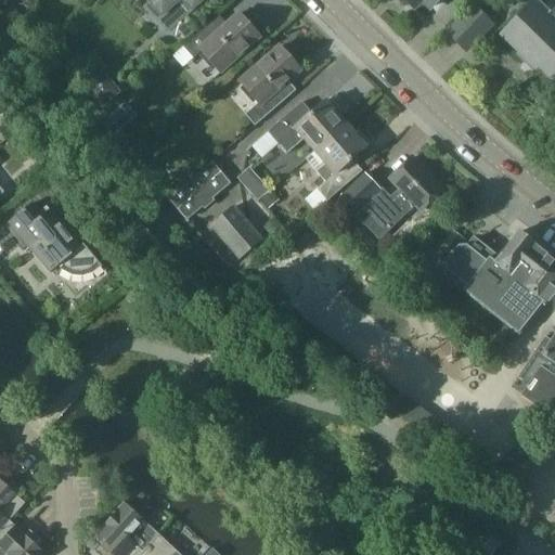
[(147,0),(171,27),(202,0),(147,0)]
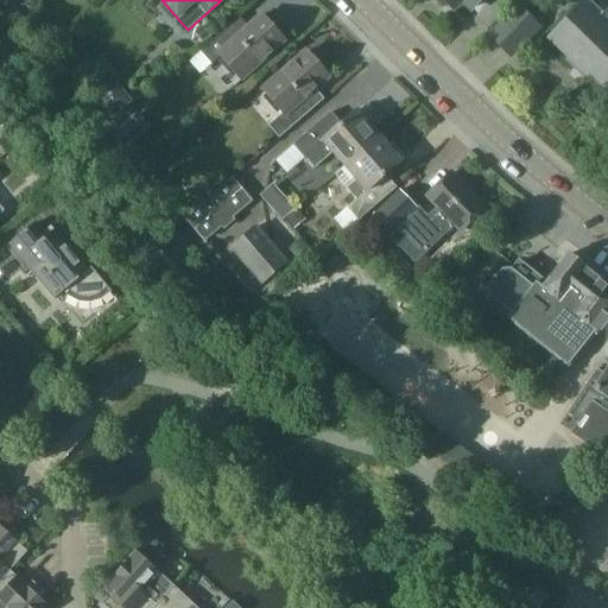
[(481,0),(438,0),(453,13),(461,4),(470,12),(481,0)]
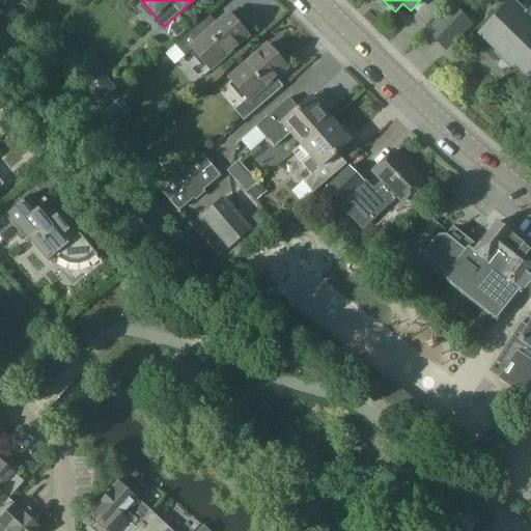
[(445,49),(469,24),(451,6),(427,31),(445,49)]
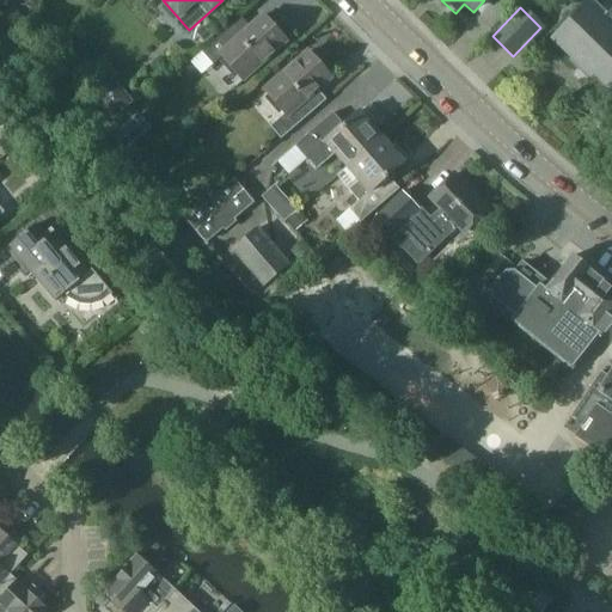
[(611,87),(611,36),(611,37),(581,8),(552,40),(576,62),(577,60),(593,75),(595,72),(611,87)]
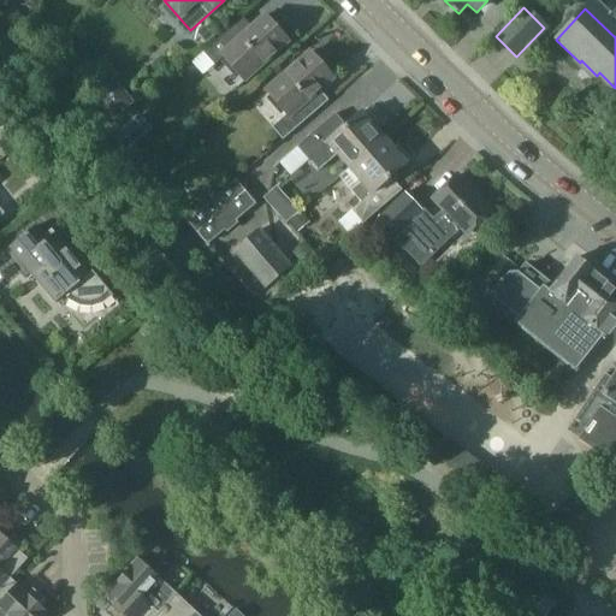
[(244,80),(288,42),(265,17),(246,34),(237,23),(202,53),(214,66),(224,57),(244,80)]
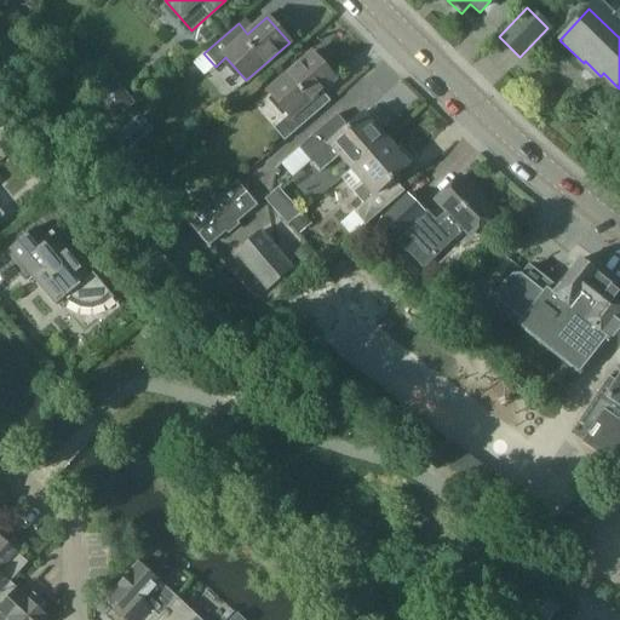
[(315,96),(334,79),(311,53),(268,91),(288,115),(273,128),(285,142),(325,107),(315,96)]
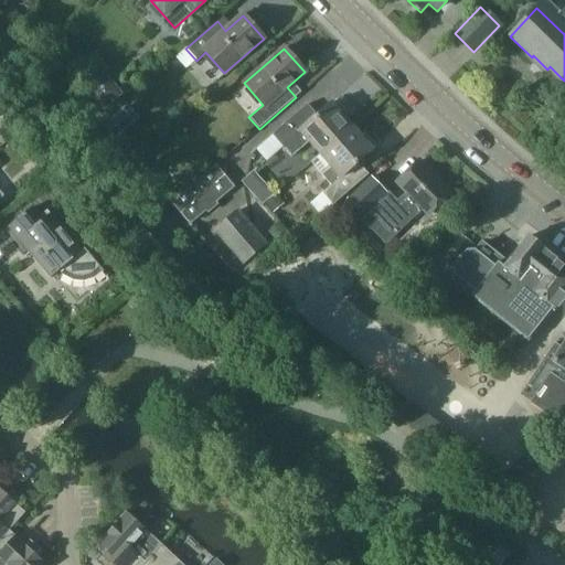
[(85,92),(103,110),(121,92),(105,74),(85,92)]
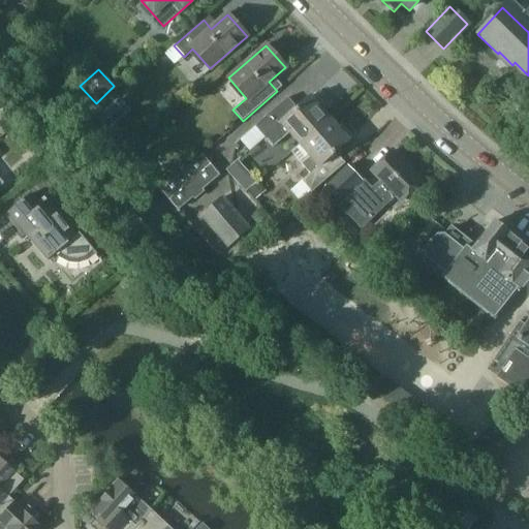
[(273,146),(280,138),(289,131),(300,144),(329,118),(310,96),(297,107),(287,97),(255,125),(273,146)]
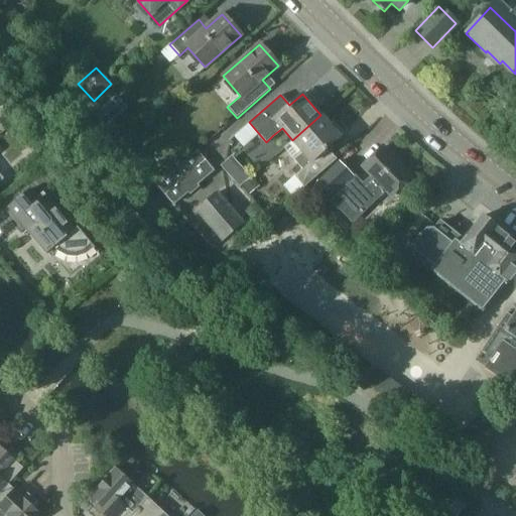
[(320,115),(292,140),(302,151),(294,158),(302,168),(295,175),(304,186),(336,158),(327,148),(340,137),(320,115)]
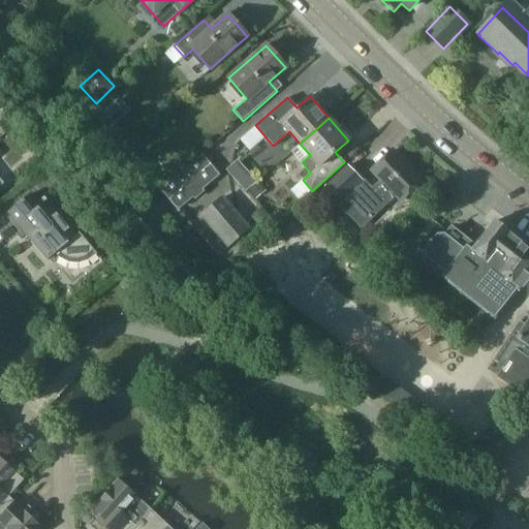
[(400,201),(421,182),(393,152),(372,172),(381,181),(371,191),(348,166),(316,197),(352,236),(395,195),(400,201)]
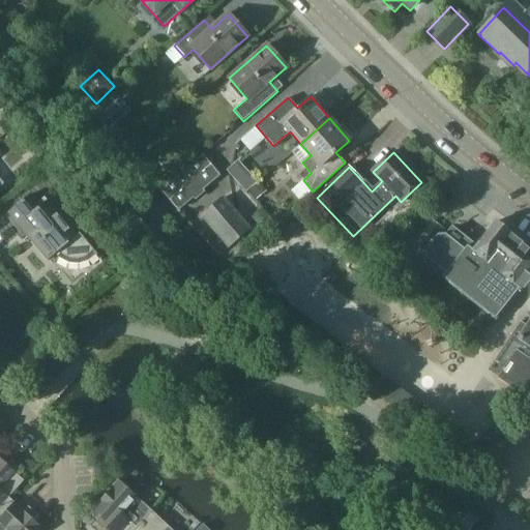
[(1,153),(0,153),(0,171),(6,179),(17,171),(1,153)]
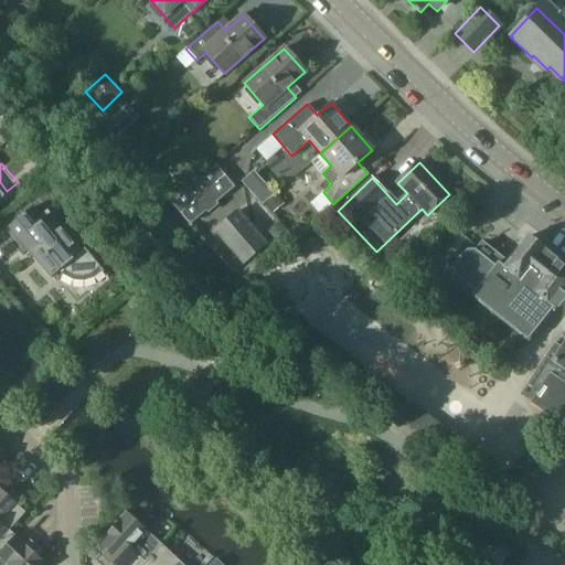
[(189,223),(231,187),(213,166),(170,202),(189,223)]
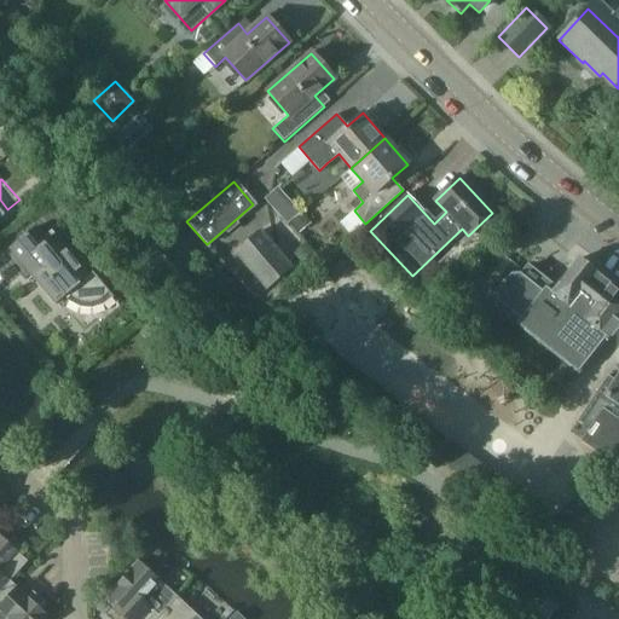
[(291,220),(305,207),(282,181),(267,194),(291,220)]
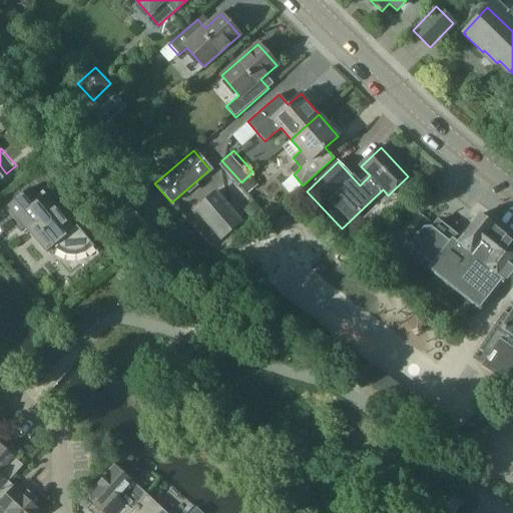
[(56,206),(42,191),(36,196),(29,188),(8,206),(47,251),(59,242),(61,245),(69,248),(76,249),(84,246),(92,240),(77,224),(74,227),(71,223),(72,223),(56,206)]
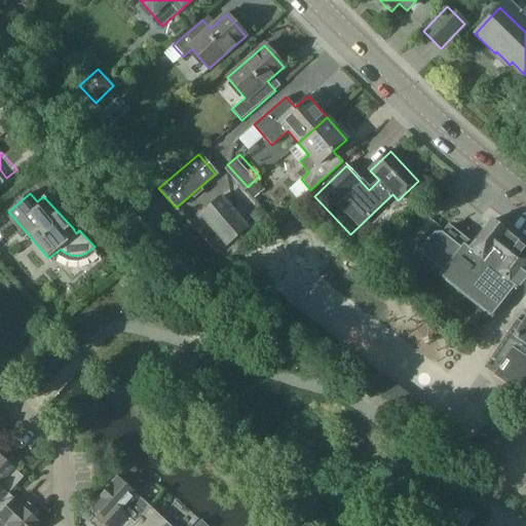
[(226,245),(247,227),(221,197),(200,215),(226,245)]
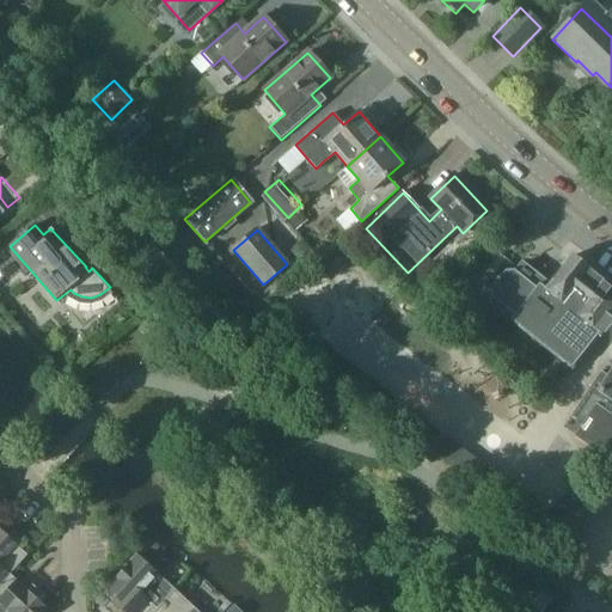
[(317,259),(301,243),(291,252),(306,269),(317,259)]
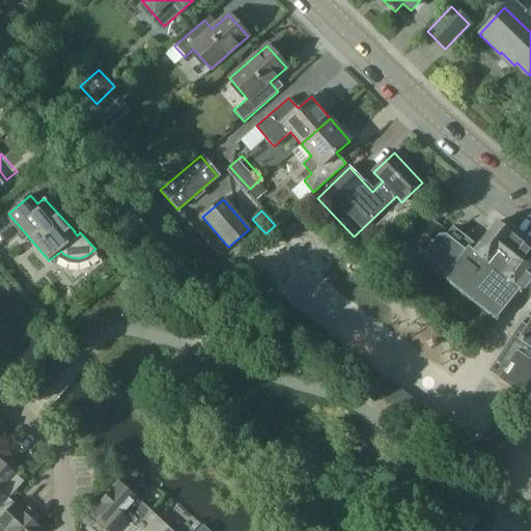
[(443,280),(495,319),(518,292),(521,296),(530,283),(530,257),(527,254),(530,251),(523,245),(524,243),(496,222),(479,244),(477,243),(475,247),(452,229),(447,236),(446,235),(438,236),(426,251),(426,258),(428,260),(425,264),(444,278),(443,280)]
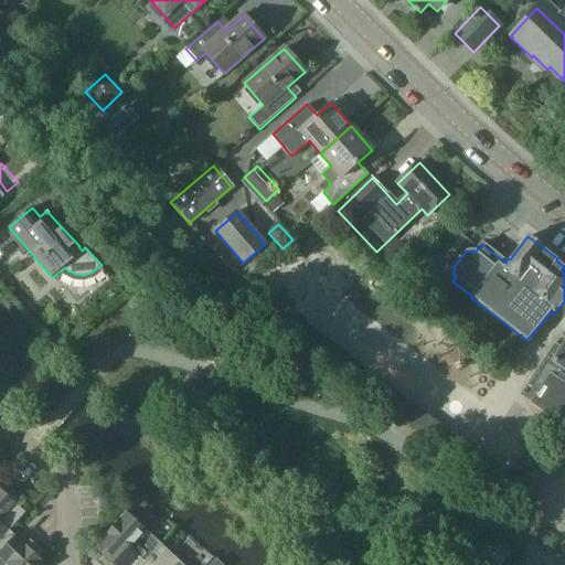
[(564,342),(562,349),(555,344),(526,385),(540,394),(533,403),(564,424),(564,342)]
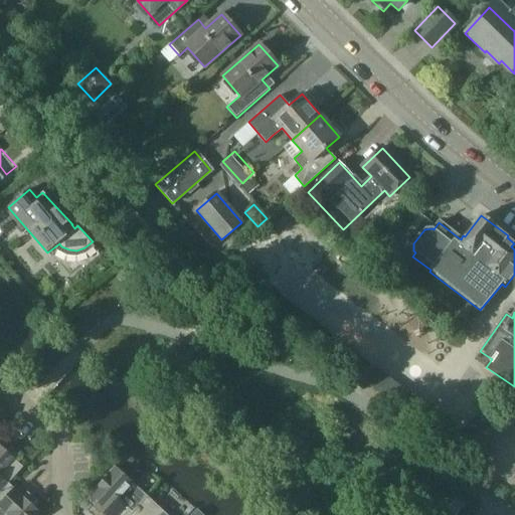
[(440,437),(449,424),(376,370),(367,383),(440,437)]
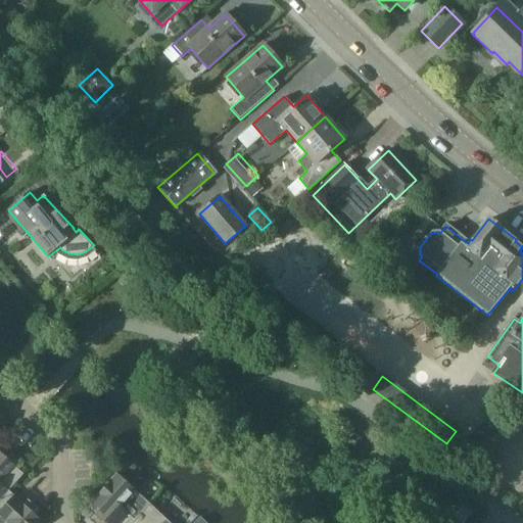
[(0,496),(7,489),(9,491),(24,474),(17,468),(21,463),(14,457),(9,462),(0,453),(0,496)]
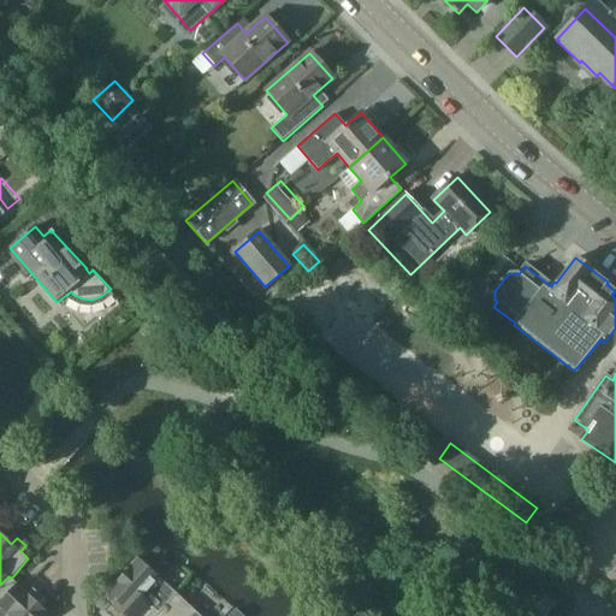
[(140,560),(104,599),(112,606),(106,612),(111,615),(116,615),(119,612),(122,615),(157,615),(159,614),(158,612),(142,598),(160,578),(140,560)]
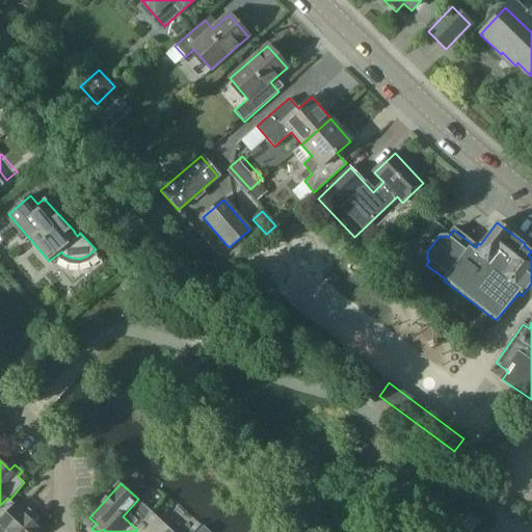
[(7,498),(0,505),(0,522),(8,529),(4,531),(37,531),(41,529),(34,523),(38,517),(31,511),(27,516),(9,500),(7,498)]
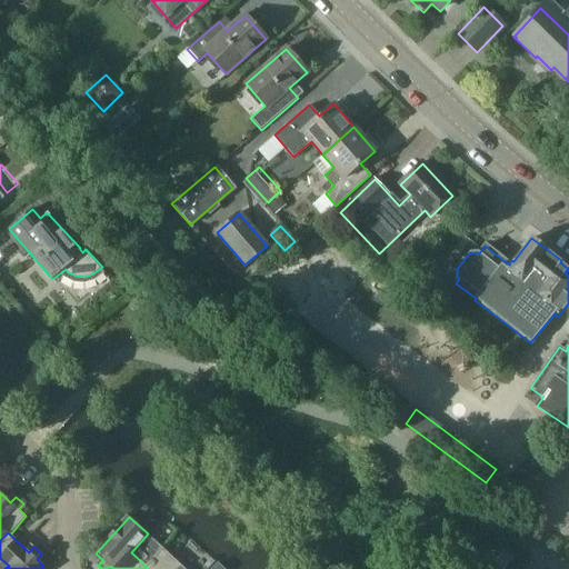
[(147,567),(145,568),(179,568),(181,567),(162,549),(146,566),(147,567)]
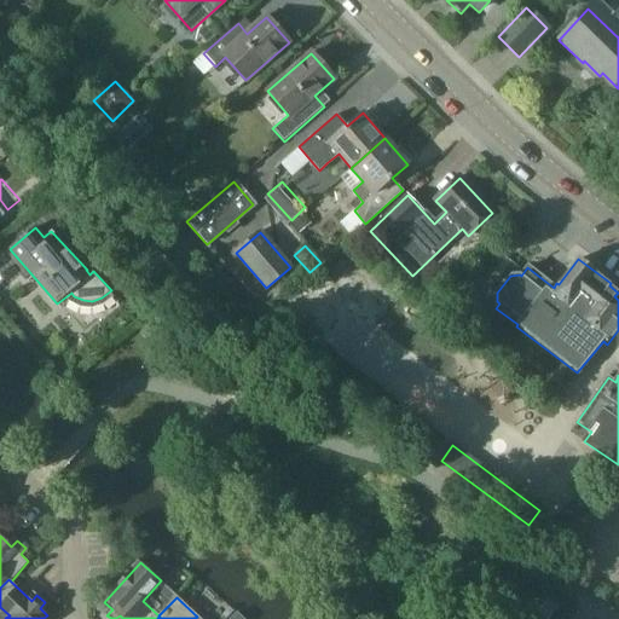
[(548,597),(537,611),(547,618),(548,618),(559,606),(548,597)]
